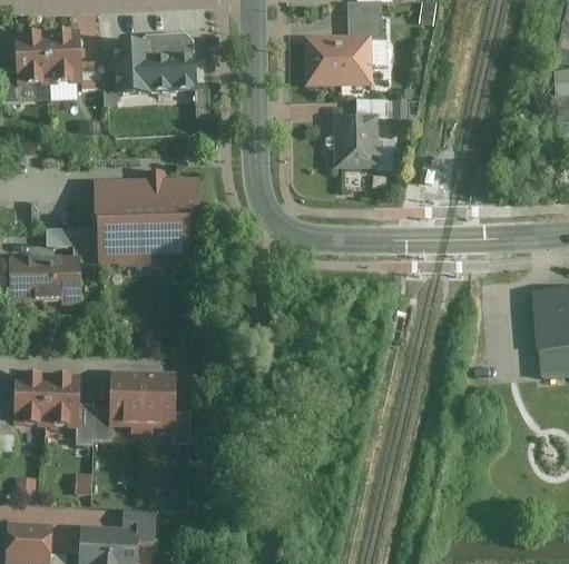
[(343,0),(344,33),(370,33),(370,38),(379,38),(379,0),(343,0)]
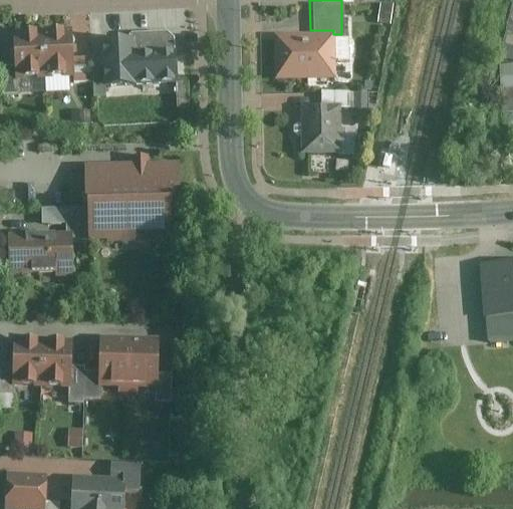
[(512,58),(512,0),(511,0),(498,55),(512,58)]
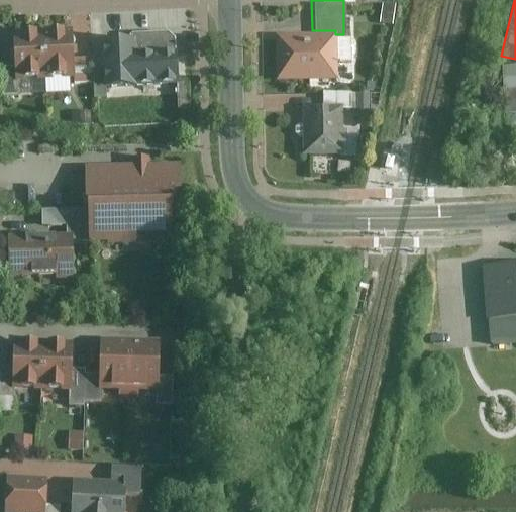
[(72,25),(42,27),(45,77),(75,75),(74,55),(72,25)]
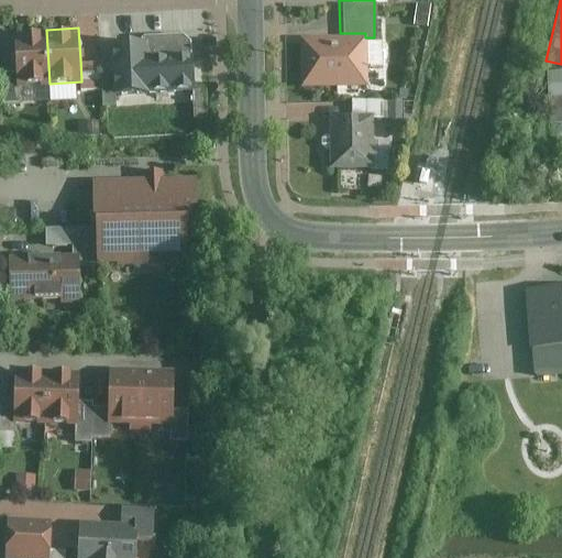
[(50,84),(46,30),(12,32),(15,70),(15,86),(19,85),(50,84)]
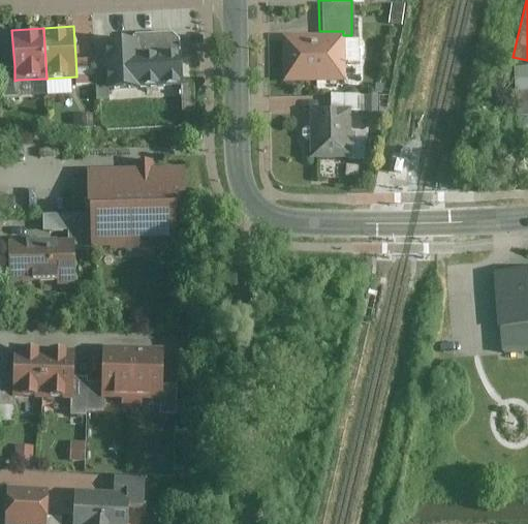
[(135,35),(136,87),(181,84),(181,109),(194,109),(192,80),(183,80),(181,49),(179,50),(179,36),(172,29),(134,31),(135,35)]
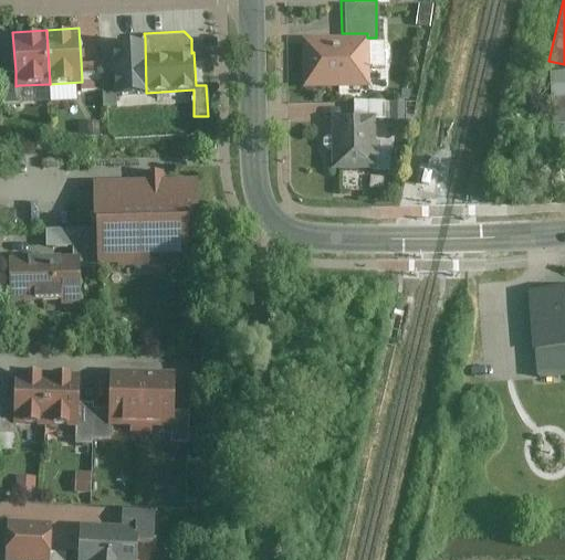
[(367,38),(367,33),(342,33),(297,34),(300,84),(367,83),(367,63),(385,63),(384,38),(376,38),(367,38)]
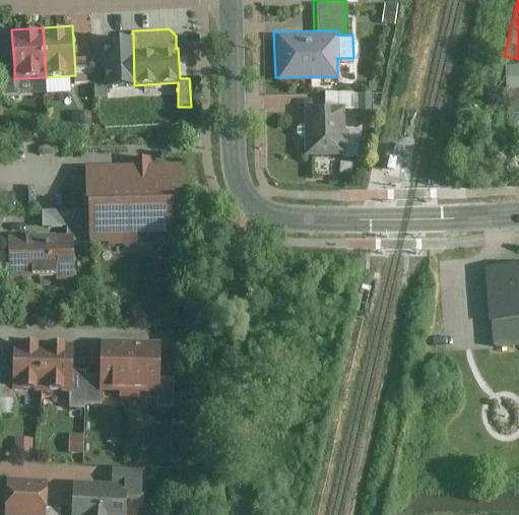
[(104,88),(134,85),(133,35),(102,36),(104,88)]
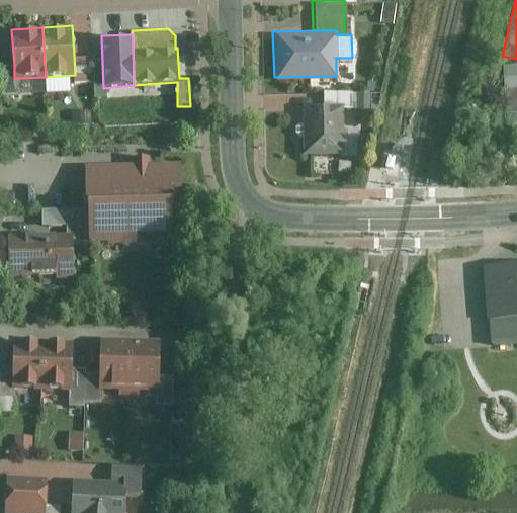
[(91,55),(74,55),(75,75),(75,80),(92,79),(91,55)]
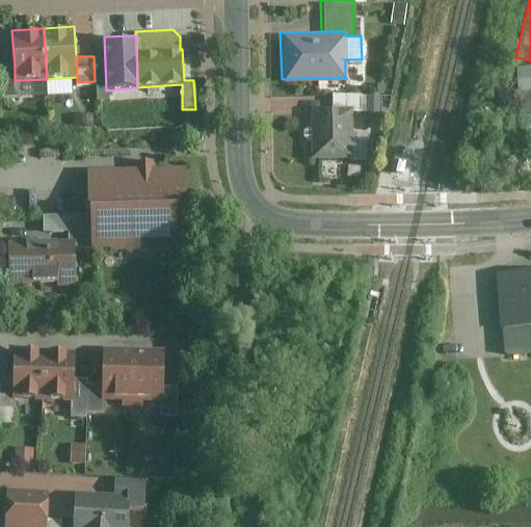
[(530,124),(530,64),(515,64),(518,125),(530,124)]
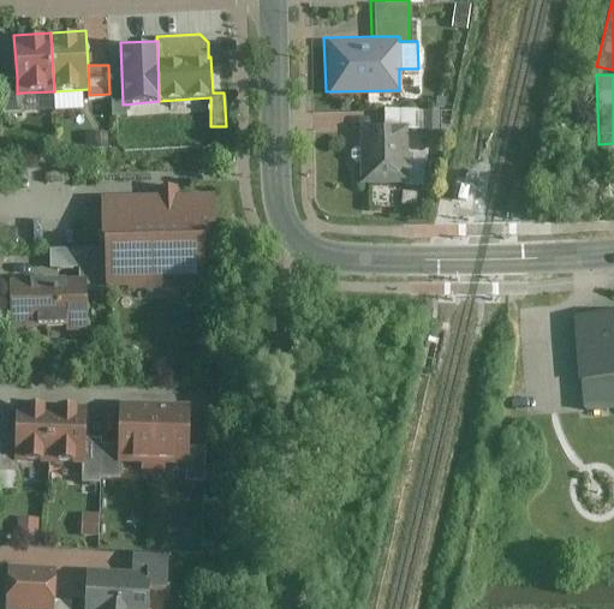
[(17,94),(17,77),(0,77),(1,111),(22,109),(21,93),(17,94)]
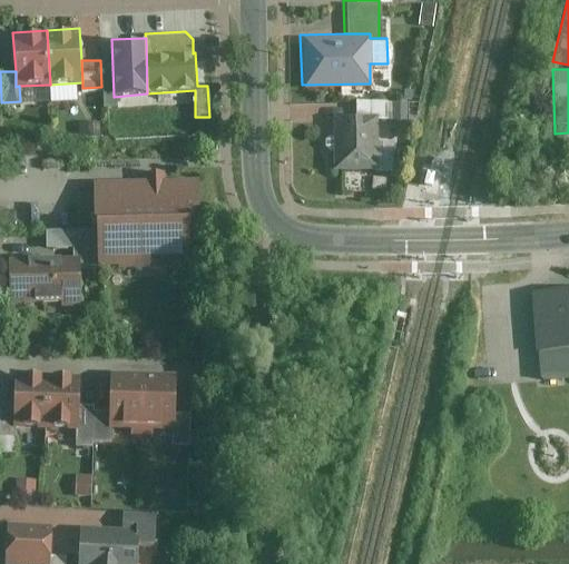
[(353,98),(353,115),(374,115),(409,115),(409,98),(353,98)]
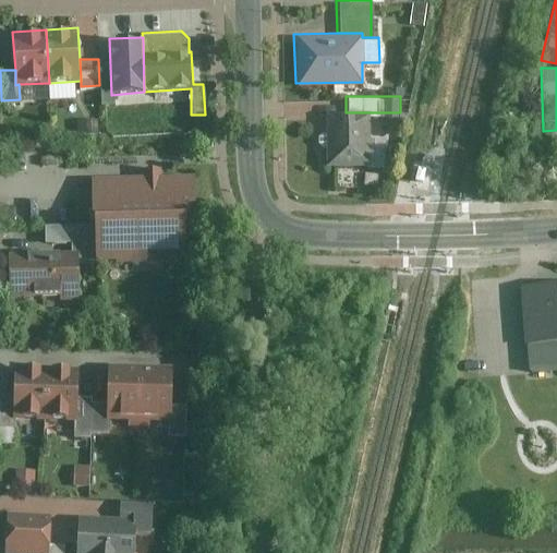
[(323,112),(324,165),(367,164),(366,112),(346,112),(323,112)]
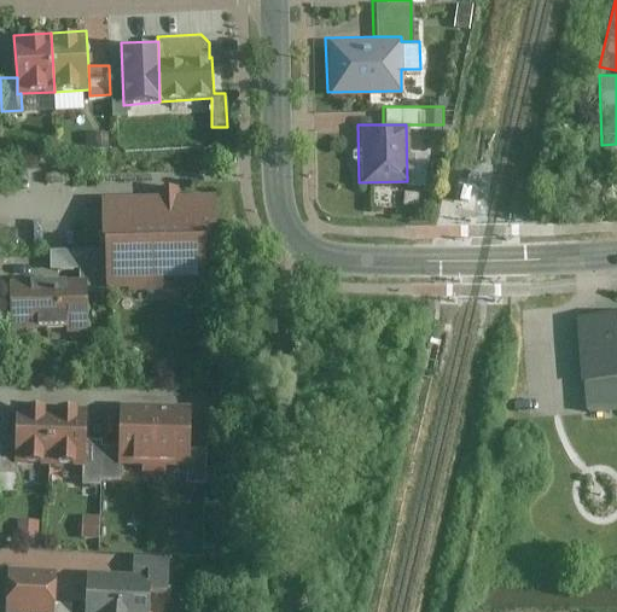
[(109,146),(109,130),(86,130),(86,146),(109,146)]
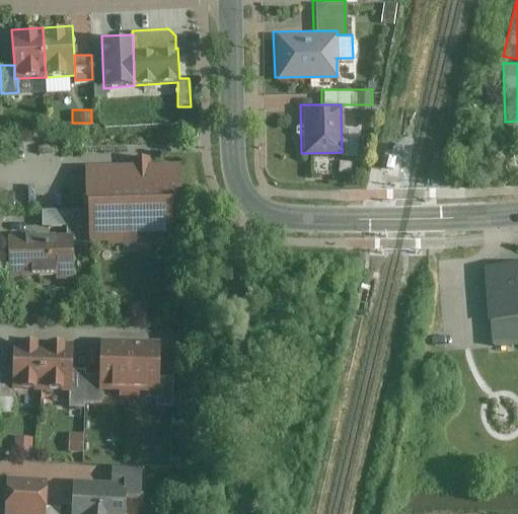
[(182,190),(181,162),(150,162),(150,155),(133,155),(133,162),(86,163),(88,242),(107,242),(107,244),(158,243),(158,241),(173,241),(173,209),(179,209),(178,190),(182,190)]
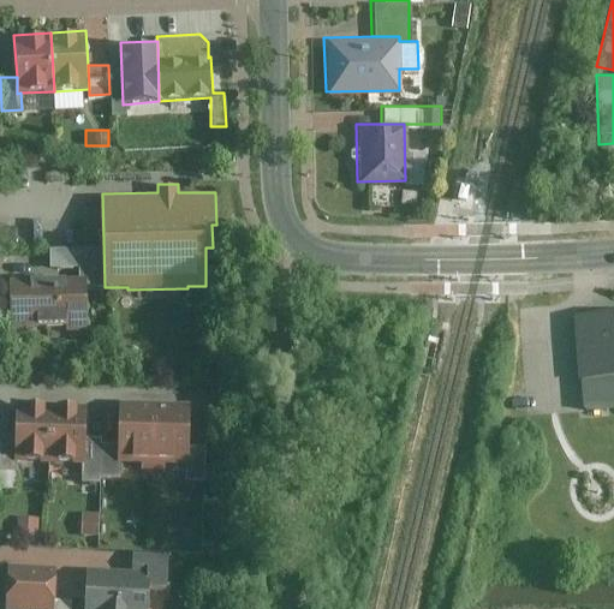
[(87,261),(85,248),(60,249),(61,262),(87,261)]
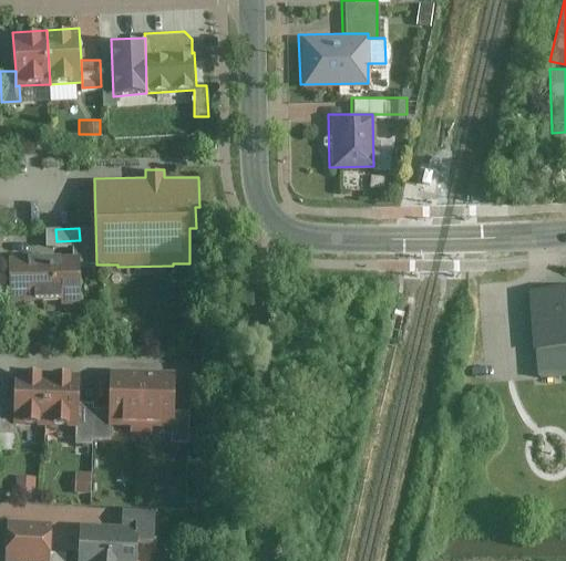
[(80,256),(8,257),(9,300),(60,299),(60,303),(80,302),(80,256)]
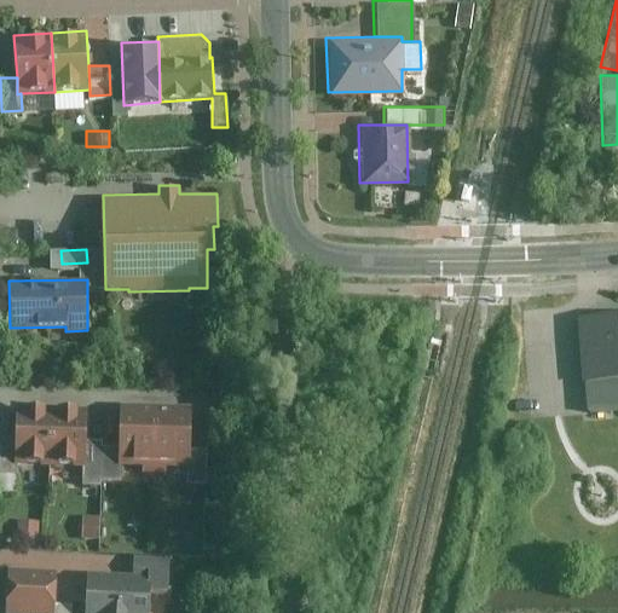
[(617,314),(576,318),(583,410),(617,406),(617,314)]
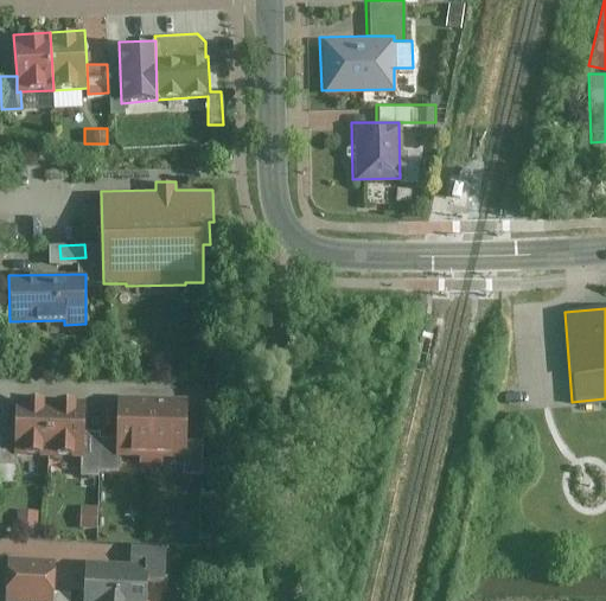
[(117,395),(116,438),(116,455),(139,455),(139,465),(151,465),(153,396),(117,395)]
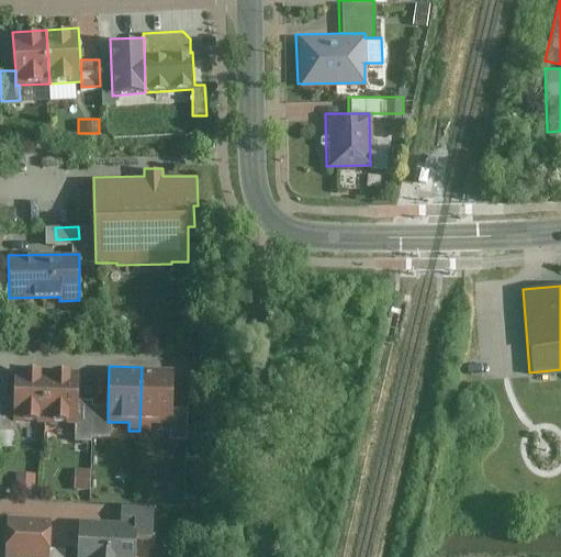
[(175,368),(142,367),(139,431),(150,431),(152,423),(170,423),(175,423),(175,407),(175,368)]
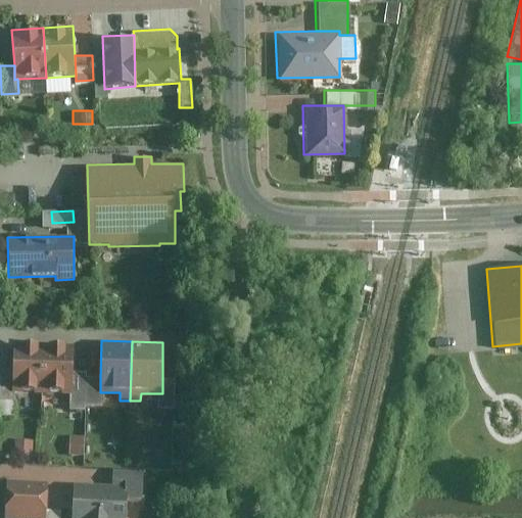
[(13,343),(12,369),(12,391),(45,392),(46,343),(13,343)]
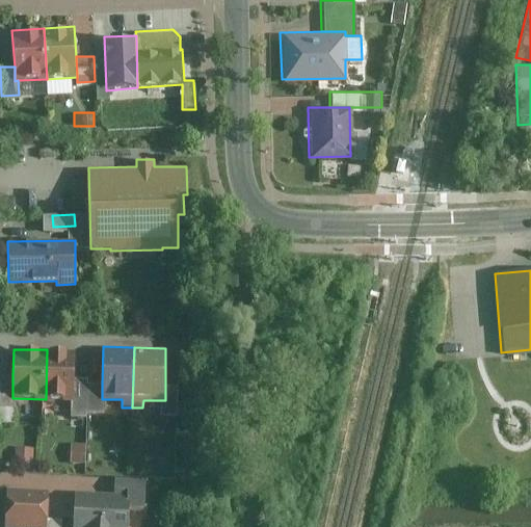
[(47,349),(46,399),(73,400),(74,377),(75,349),(47,349)]
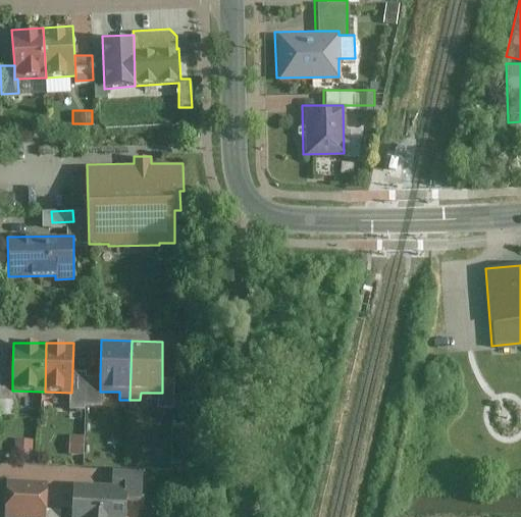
[(0,397),(11,398),(12,391),(12,368),(0,367),(0,397)]
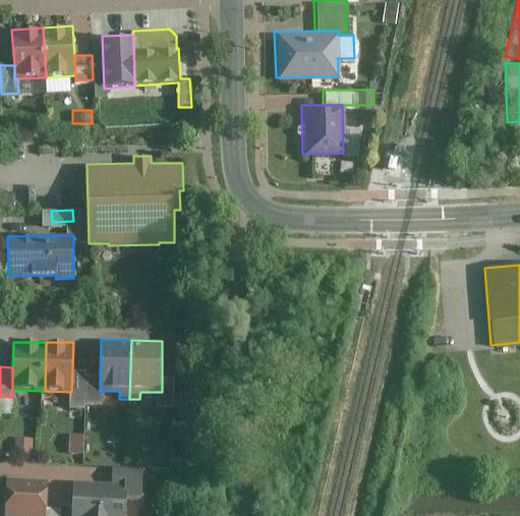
[(85,369),(72,369),(71,392),(70,406),(84,406),(84,403),(85,375),(85,369)]
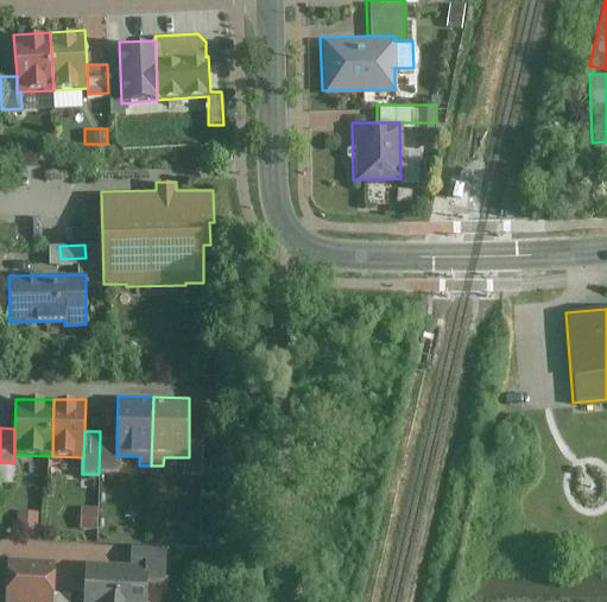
[(117,456),(117,438),(100,437),(99,470),(117,471),(117,456)]
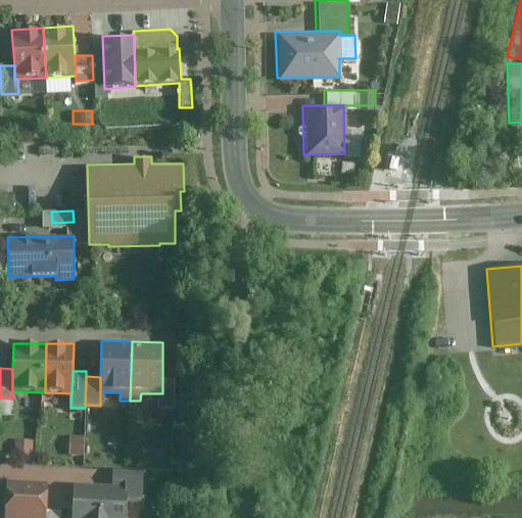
[(176,378),(162,378),(162,393),(158,393),(158,407),(175,408),(176,378)]
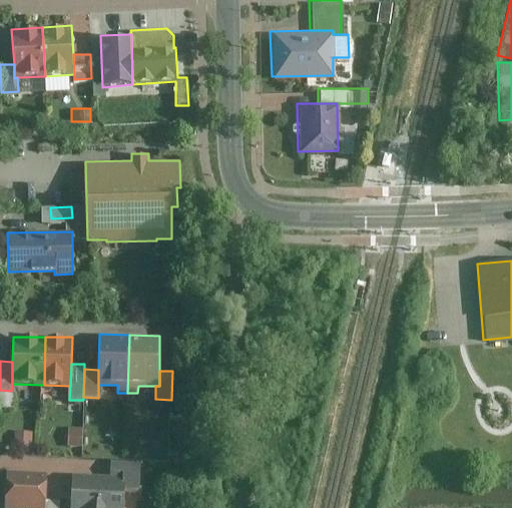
[(110,460),(109,476),(125,476),(124,492),(139,493),(140,461),(110,460)]
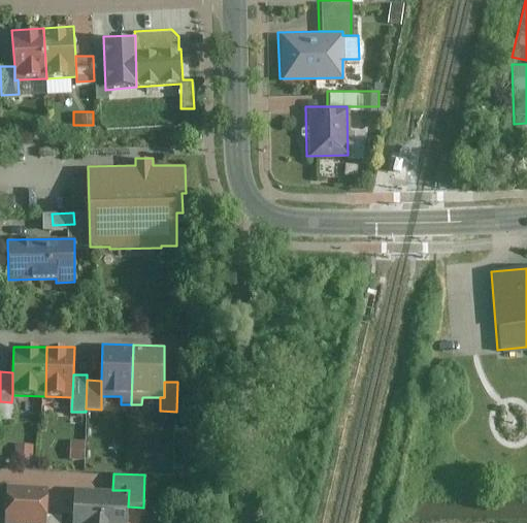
[(45,522),(46,515),(48,487),(6,484),(4,522),(45,522)]
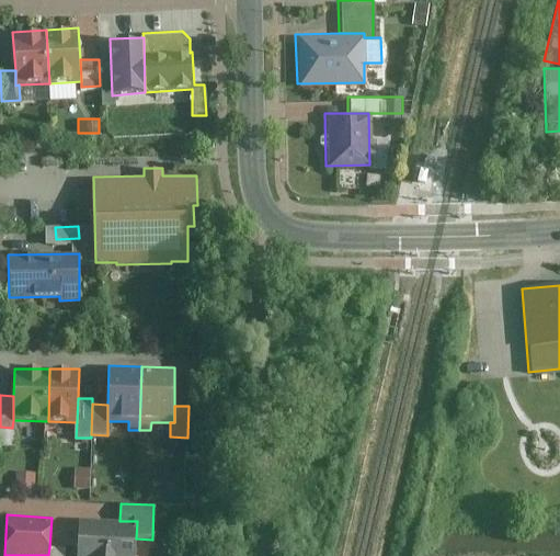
[(120,521),(79,519),(77,555),(135,555),(137,521),(120,521)]
